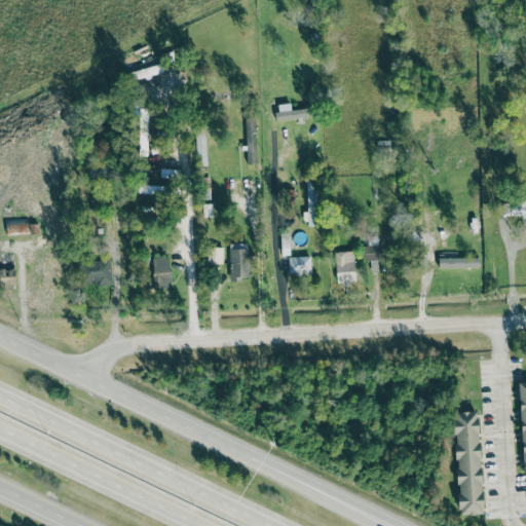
[(309,108),(291,110),(290,103),(275,105),(277,120),(310,117),(309,108)]
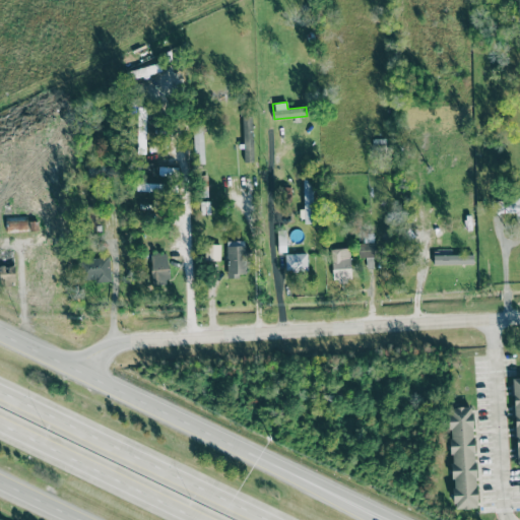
[(254,161),(252,117),(243,117),(244,161),(254,161)]
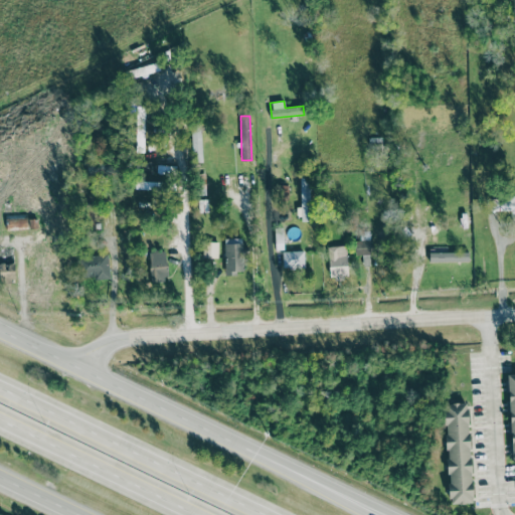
[(193,162),(202,161),(200,126),(191,126),(193,162)]
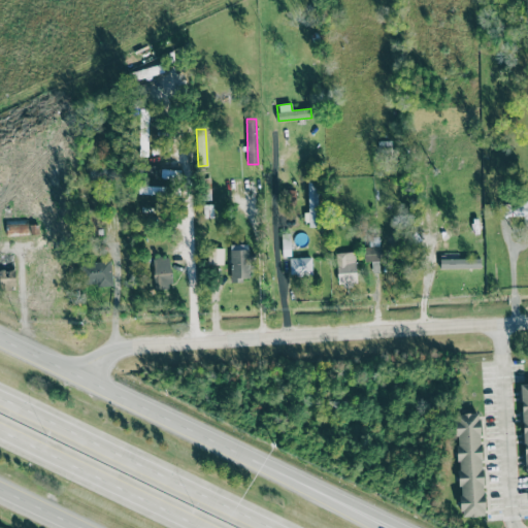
[(308,212),(306,212),(306,227),(319,227),(319,182),(307,182),(308,212)]
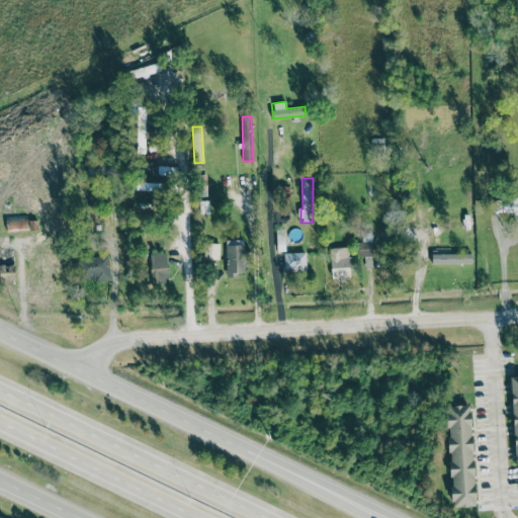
[(161,183),(137,182),(136,190),(161,191),(161,183)]
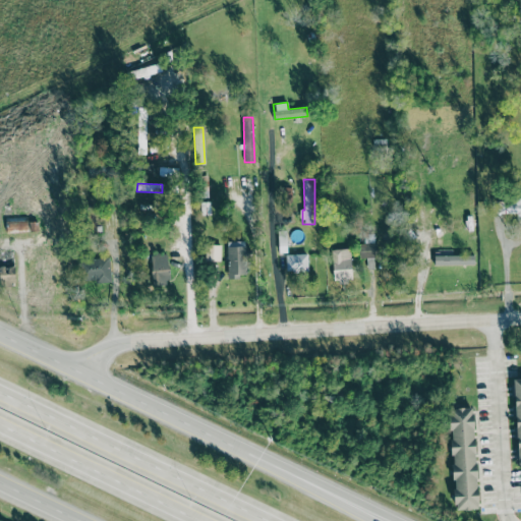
[(520,197),(496,198),(496,214),(517,213),(517,216),(520,215),(520,197)]
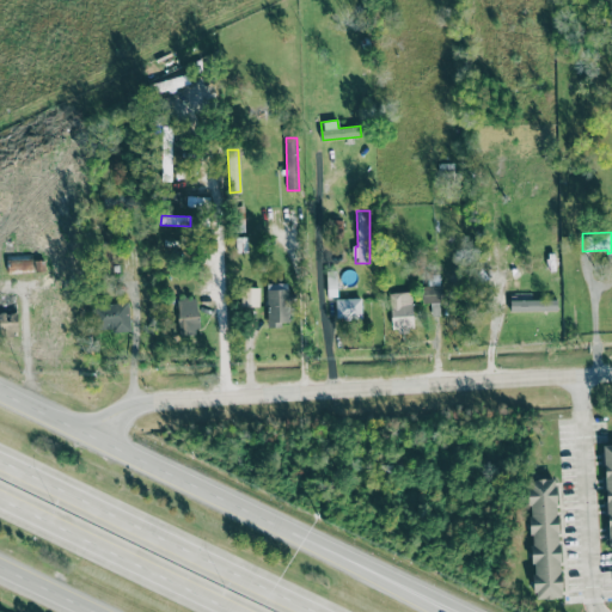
[(31,268),(31,259),(7,261),(7,273),(22,271),(22,269),(31,268)]
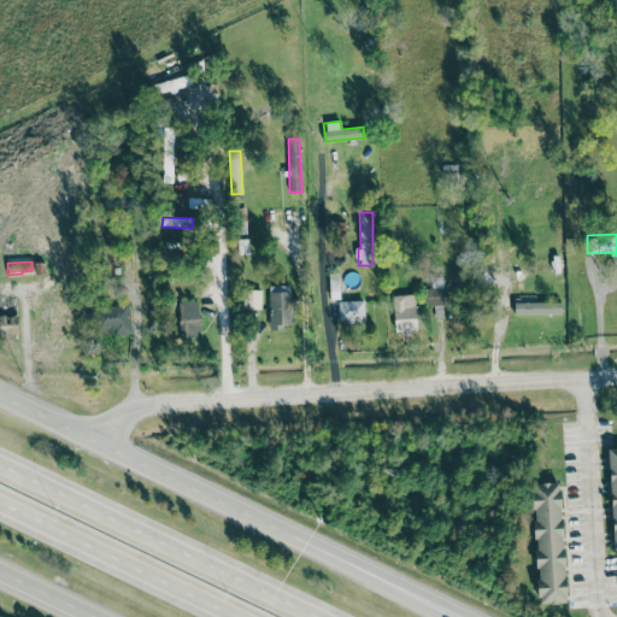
[(425,305),(444,305),(445,277),(427,276),(425,305)]
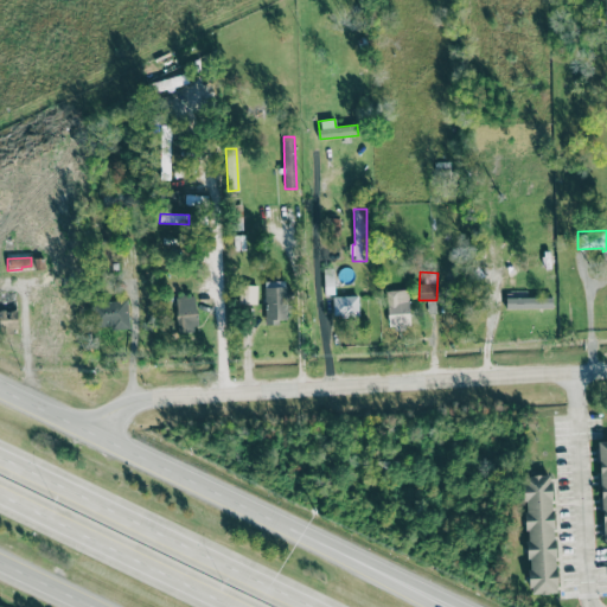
[(264,281),(266,323),(287,321),(286,281),(264,281)]
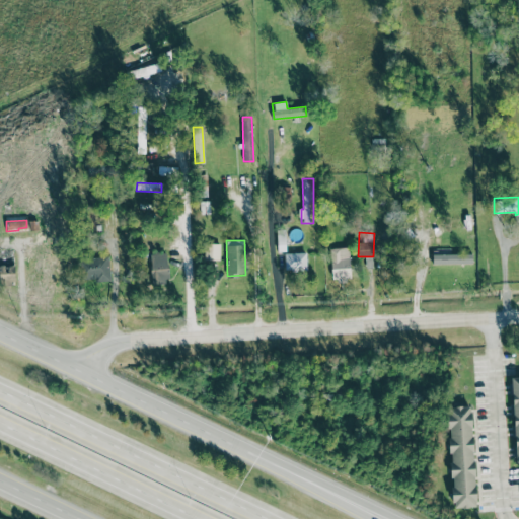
[(220,244),(205,244),(205,260),(219,260),(220,244)]
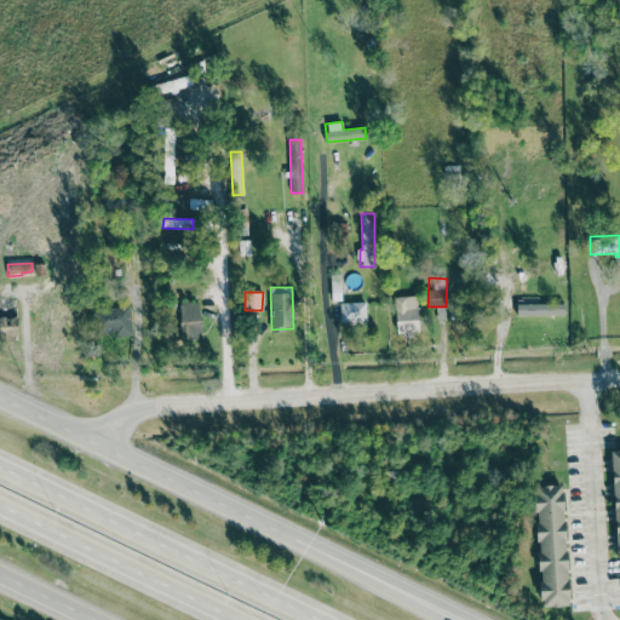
[(396,336),(419,334),(417,296),(395,297),(396,336)]
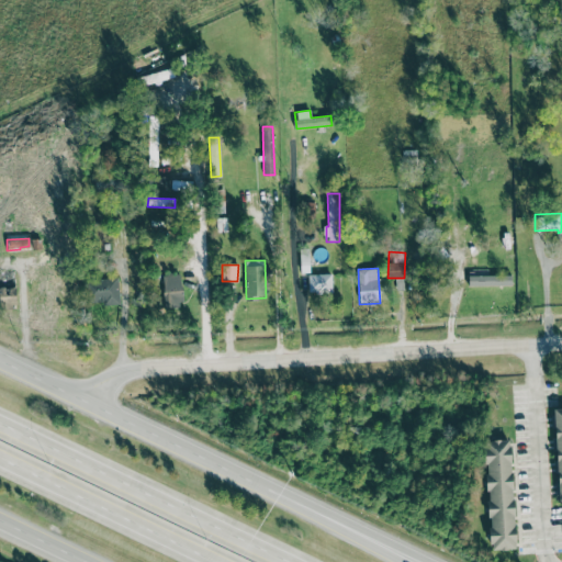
[(181,273),(163,274),(164,304),(182,303),(181,273)]
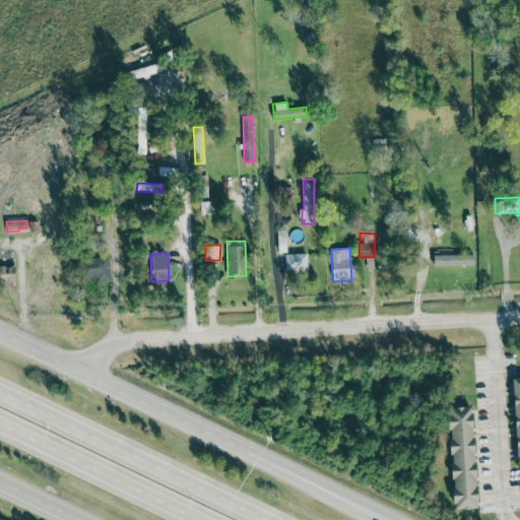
[(308,271),(307,253),(285,254),(285,272),(308,271)]
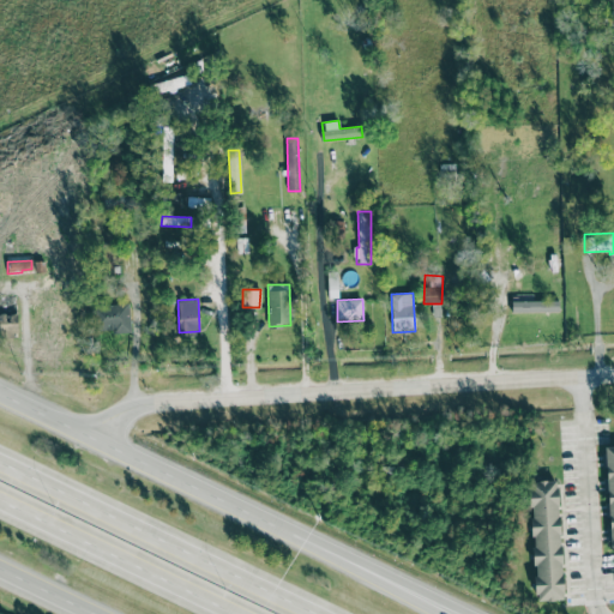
[(512,301),(512,313),(559,312),(559,300),(512,301)]
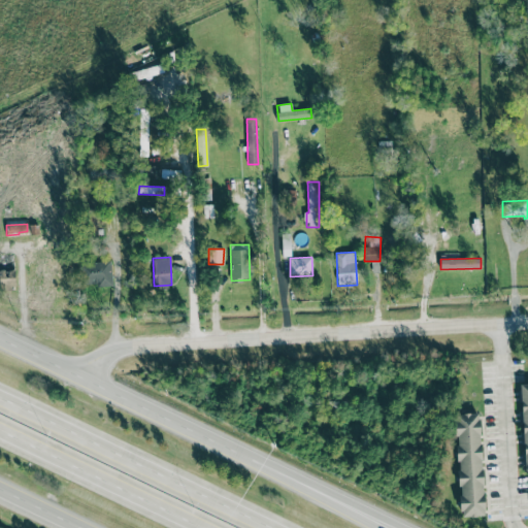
[(111,261),(87,262),(87,286),(111,286),(111,261)]
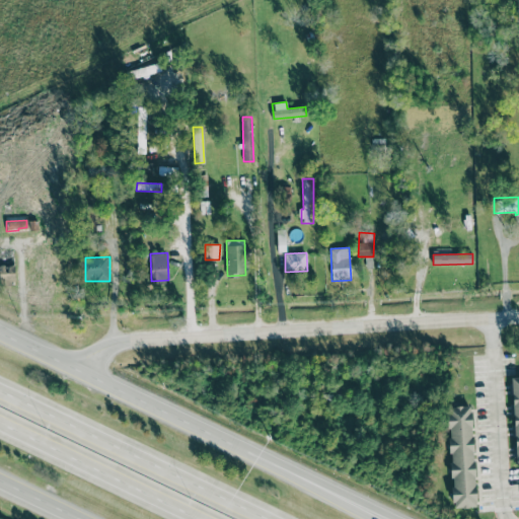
[(518,461),(518,376),(510,377),(514,462),(518,461)]
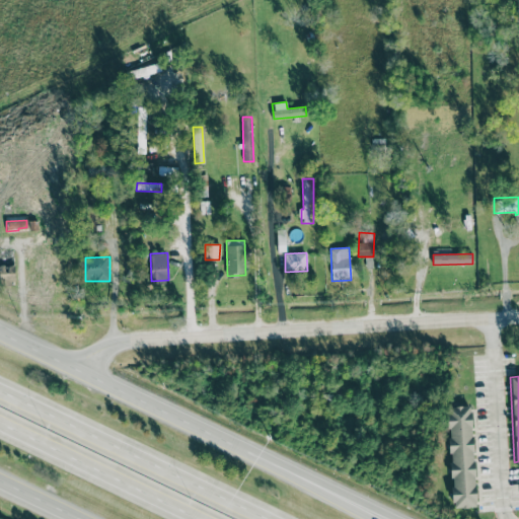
[(451,507),(474,507),(471,405),(448,405),(451,507)]
